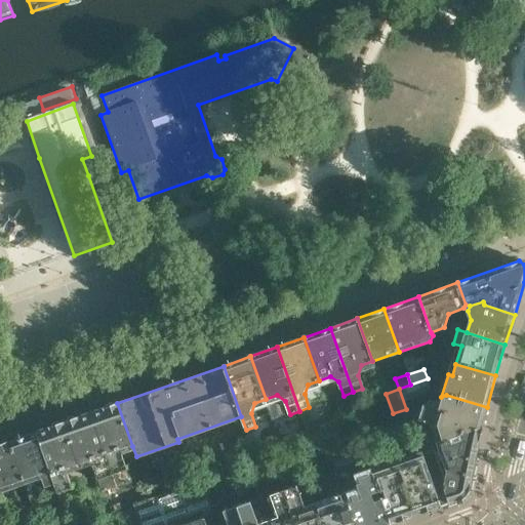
[(482,427),(487,407),(446,395),(441,397),(436,412),(421,408),(416,425),(438,431),(441,441),(482,427)]
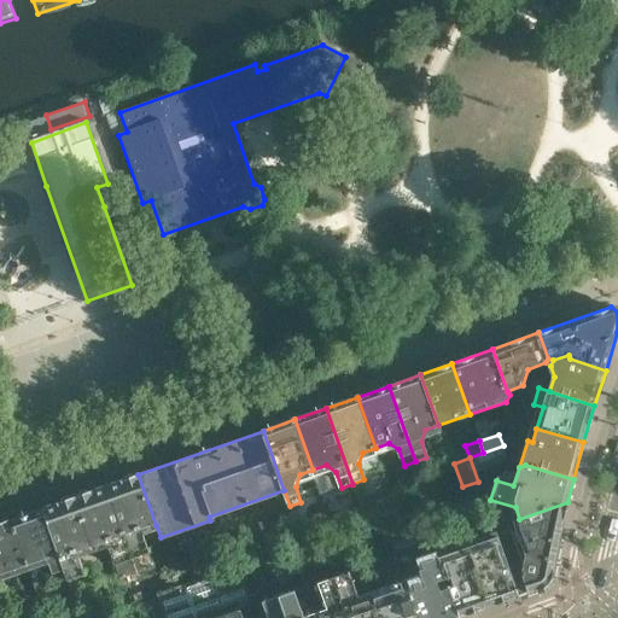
[(156,525),(138,474),(106,487),(138,575),(155,569),(141,530),(156,525)]
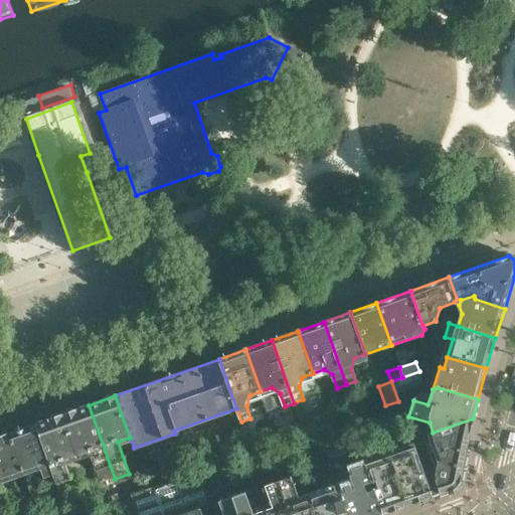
[(115,479),(89,405),(61,414),(76,457),(90,452),(101,484),(115,479)]
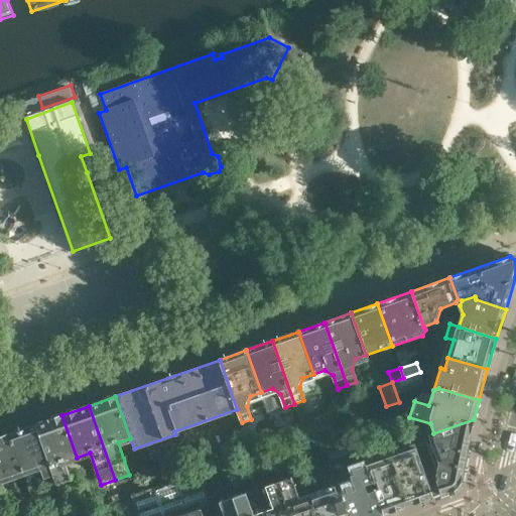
[(77,458),(61,415),(35,424),(52,474),(61,498),(76,494),(63,462),(77,458)]
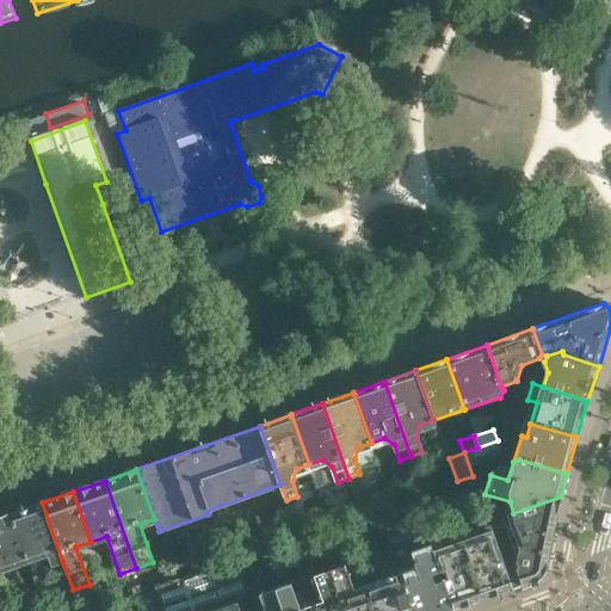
[(545,573),(561,497),(513,513),(506,516),(510,525),(492,531),(512,590),(537,581),(545,573)]
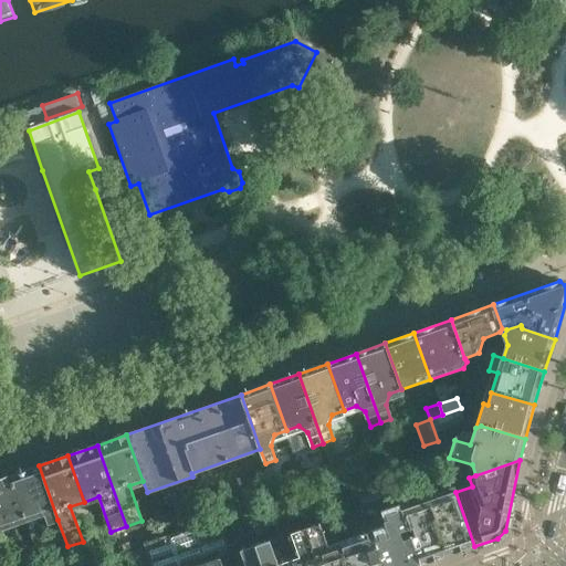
[(58,520),(39,465),(10,477),(24,519),(39,513),(43,524),(58,520)]
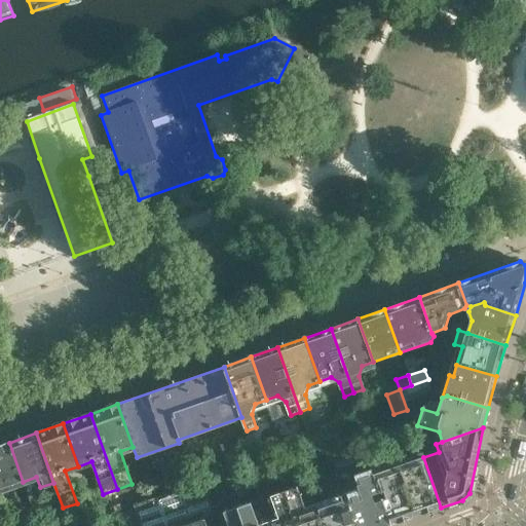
[(0,489),(23,482),(9,443),(0,445),(0,489)]
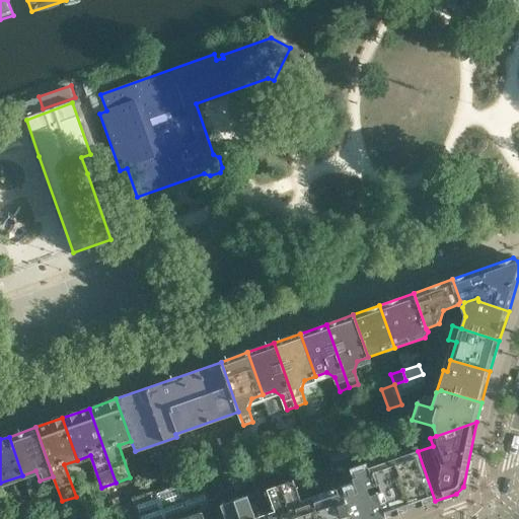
[(435,501),(418,451),(392,460),(410,509),(435,501)]
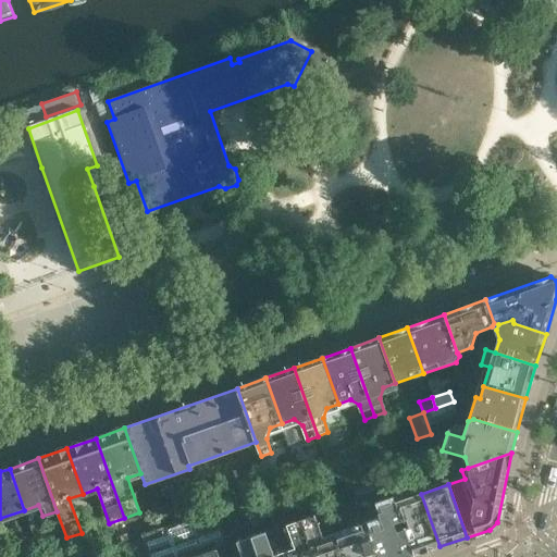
[(440,546),(421,494),(394,504),(413,556),(440,546)]
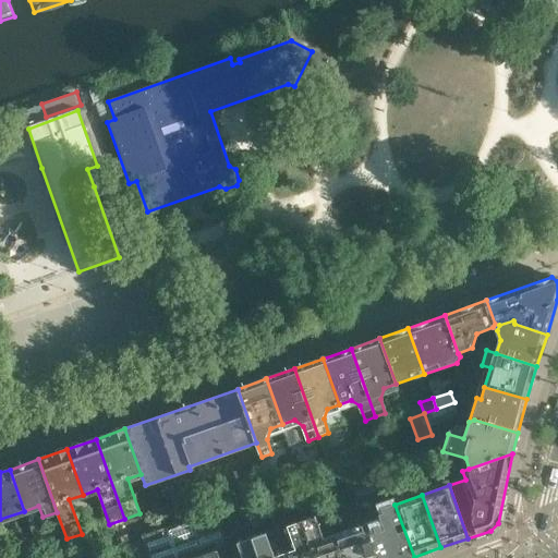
[(410,557),(414,557),(395,505),(374,511),(377,520),(365,523),(367,529),(377,557),(410,557)]
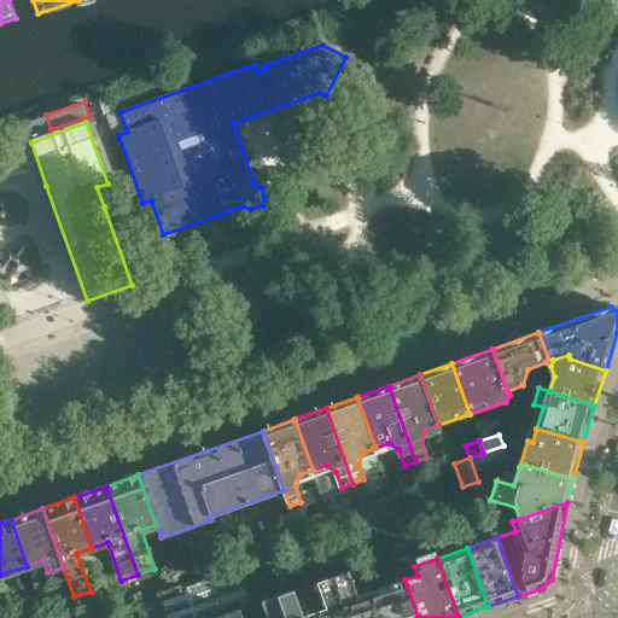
[(244,587),(237,567),(210,577),(217,596),(244,587)]
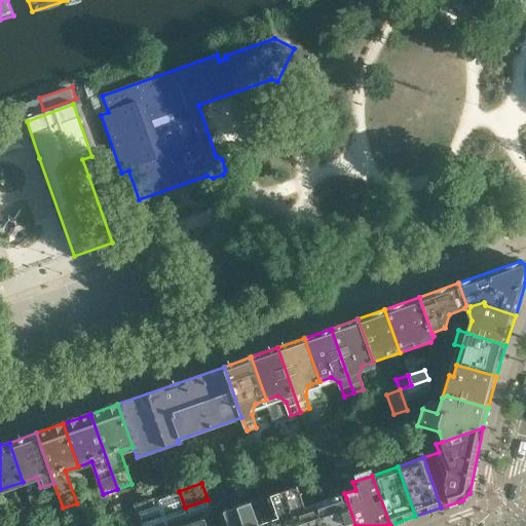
[(321,525),(315,510),(304,514),(295,488),(284,492),(295,525),(321,525)]
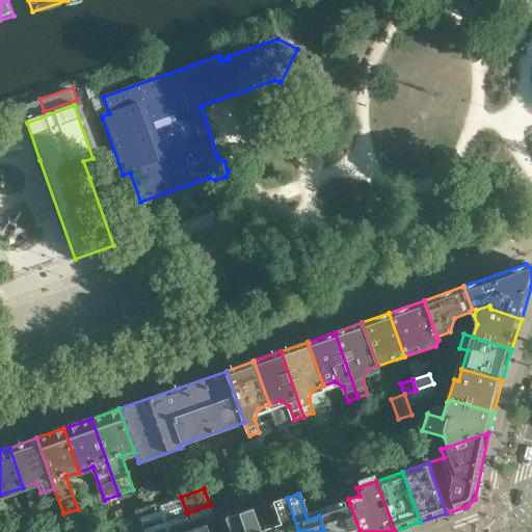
[(193,531),(187,513),(181,497),(158,505),(166,531),(193,531)]
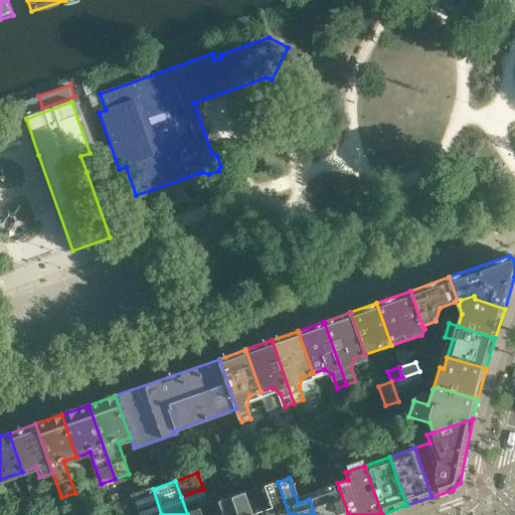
[(348,514),(339,488),(324,494),(320,481),(305,487),(309,499),(314,514),(348,514)]
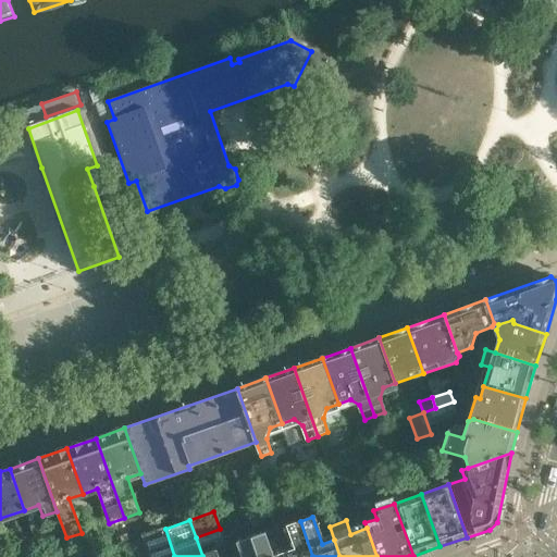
[(312,556),(300,521),(288,525),(297,553),(285,556),(312,556)]
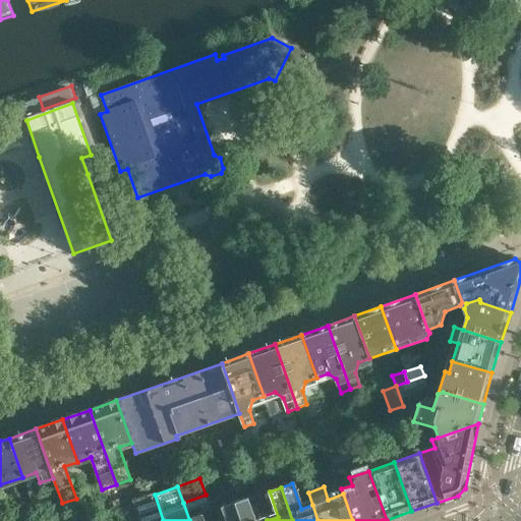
[(163,520),(155,495),(131,503),(135,513),(137,520),(163,520)]
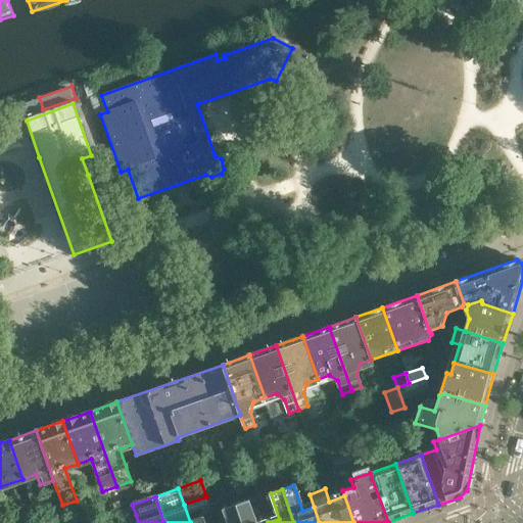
[(268,522),(267,522),(254,522),(247,502),(236,506),(241,522),(268,522)]
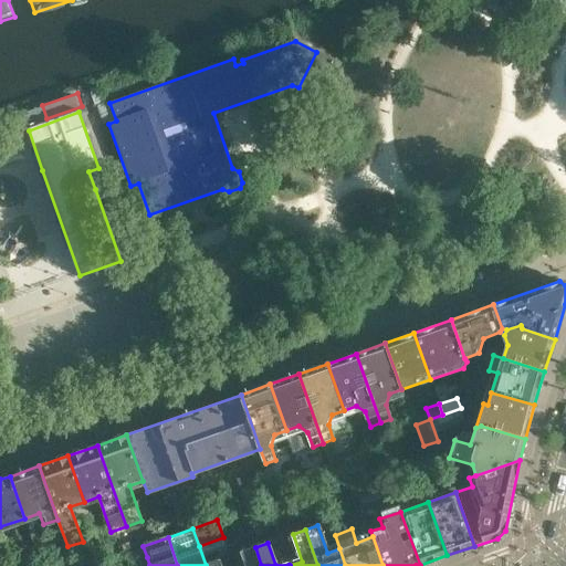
[(147,557),(143,546),(118,555),(122,565),(147,557)]
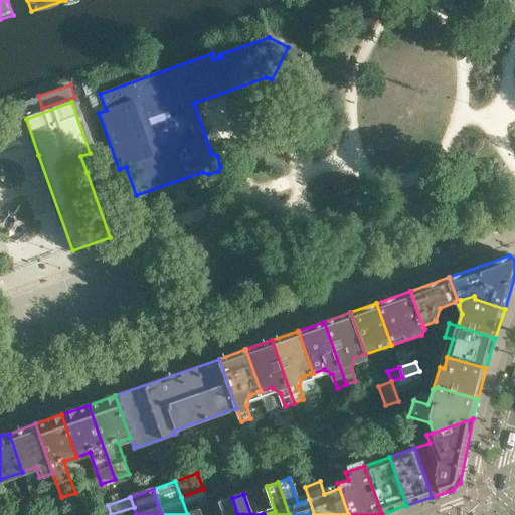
[(237,514),(232,498),(220,502),(224,514),(237,514)]
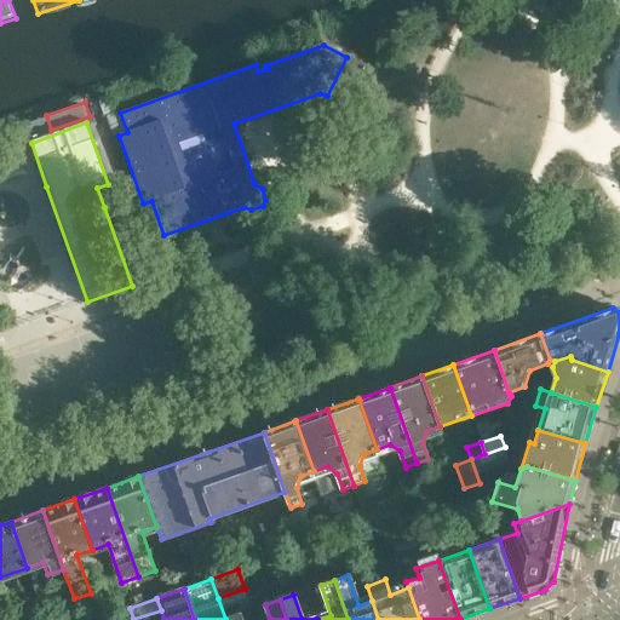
[(86,619),(96,616),(93,607),(79,613),(81,619),(86,619)]
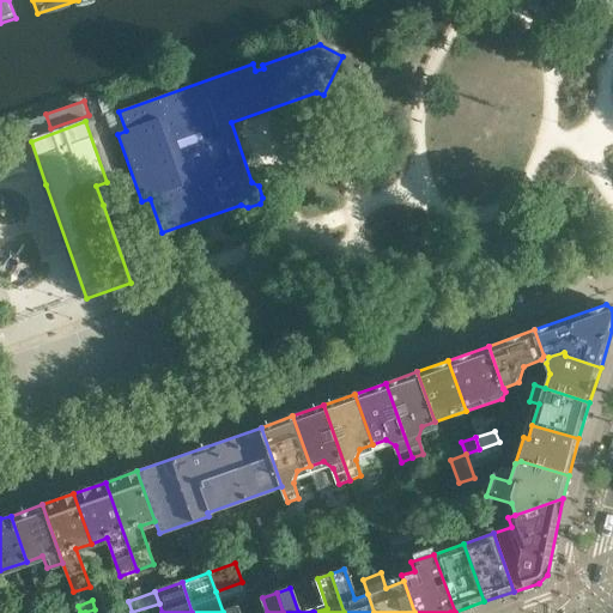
[(80,612),(78,606),(76,601),(44,612),(80,612)]
